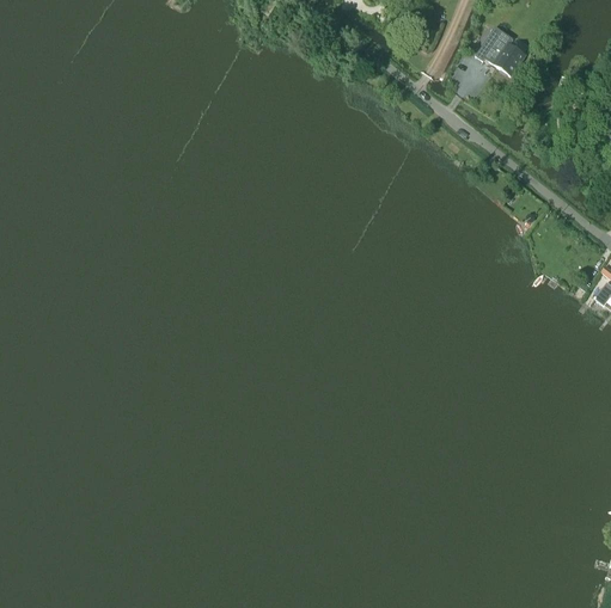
[(511,43),(514,38),(502,31),(496,26),(489,36),(476,55),(483,60),(486,57),(511,75),(519,65),(526,53),(511,43)]
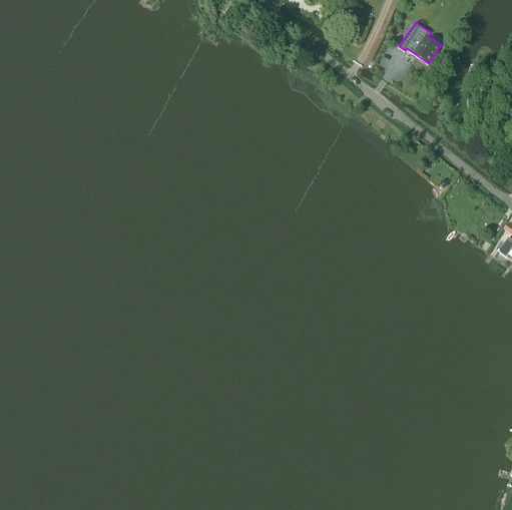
[(490,235),(487,240),(491,244),(495,239),(490,235)]
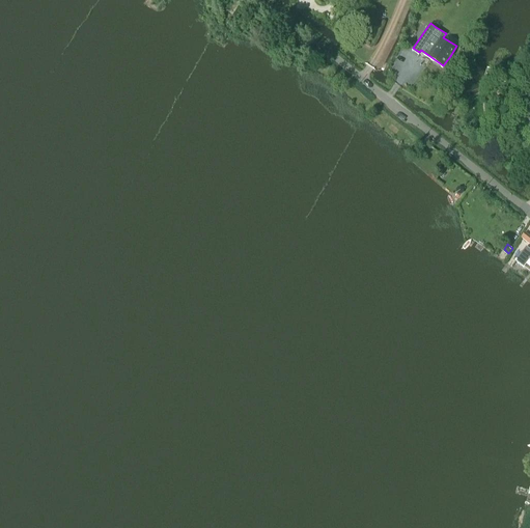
[(529,250),(525,247),(515,258),(524,265),(529,258),(529,250)]
